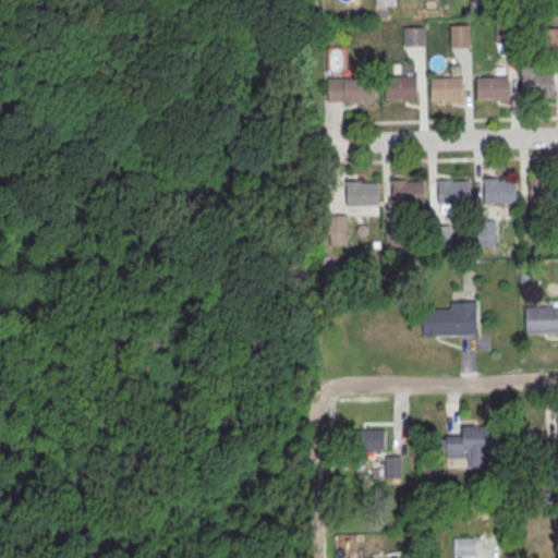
[(450,25),(469,24),(469,46),(450,47),(450,25)]
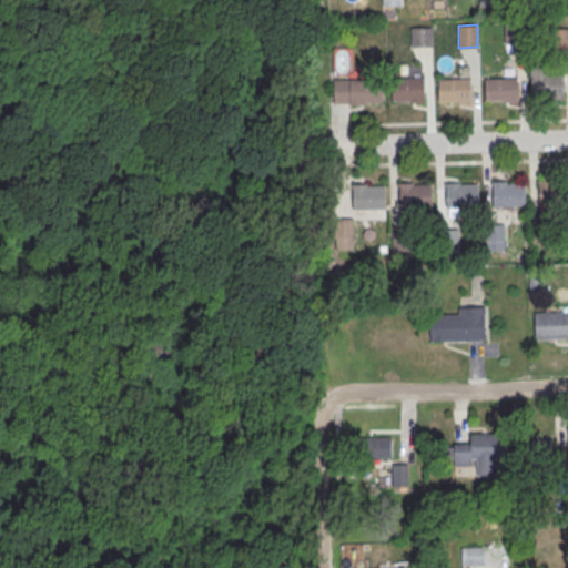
[(411,27),(430,27),(432,46),(411,47),(411,27)]
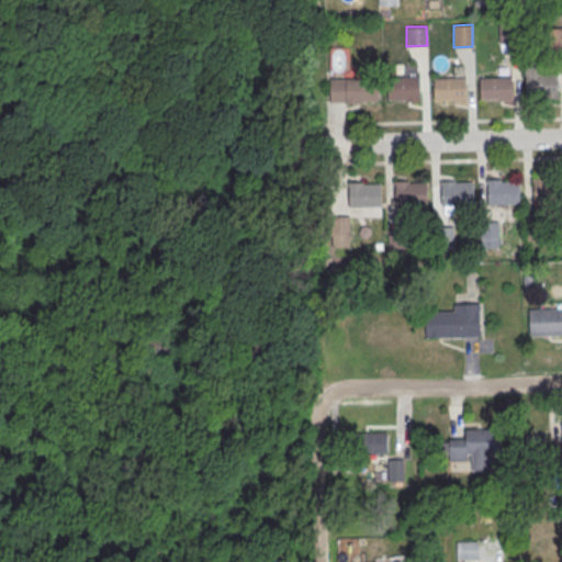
[(526,74),(558,74),(558,96),(526,97),(526,74)]
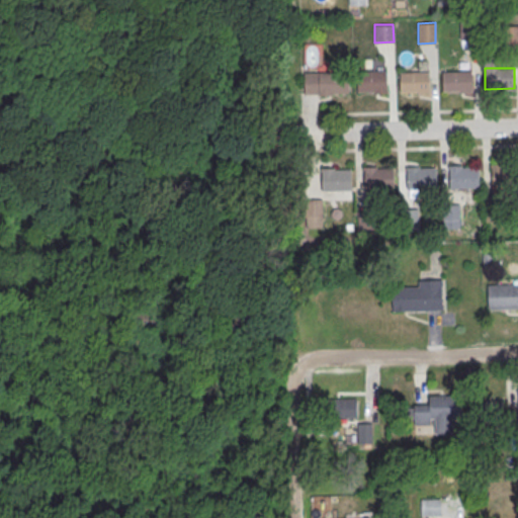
[(357,70),(386,69),(387,90),(358,90),(357,70)]
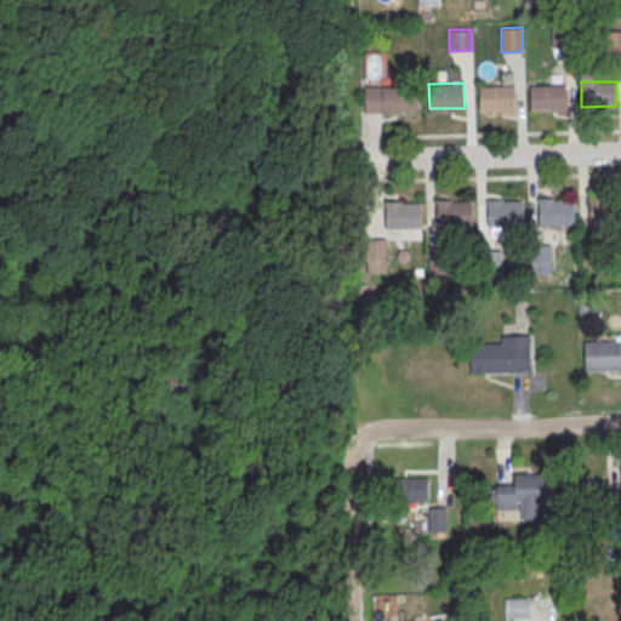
[(530,85),(565,84),(565,108),(530,109),(530,85)]
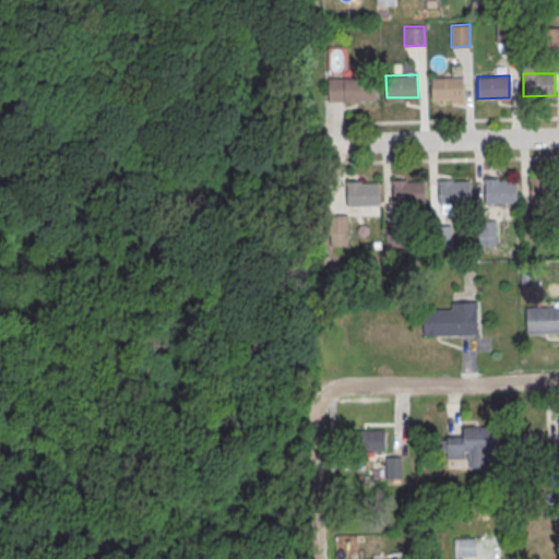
[(328,79),(375,76),(375,99),(329,100),(328,79)]
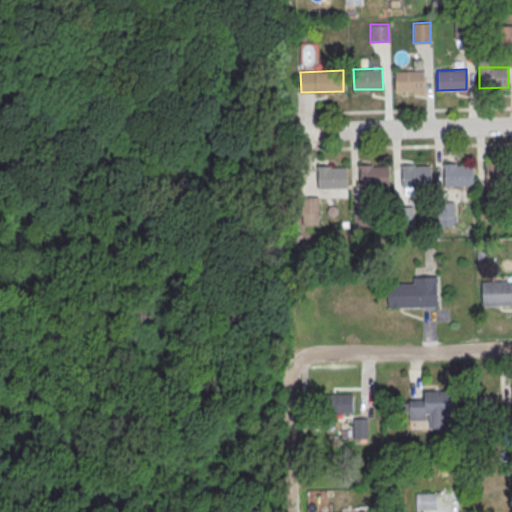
[(395,71),(423,70),(424,90),(395,91),(395,71)]
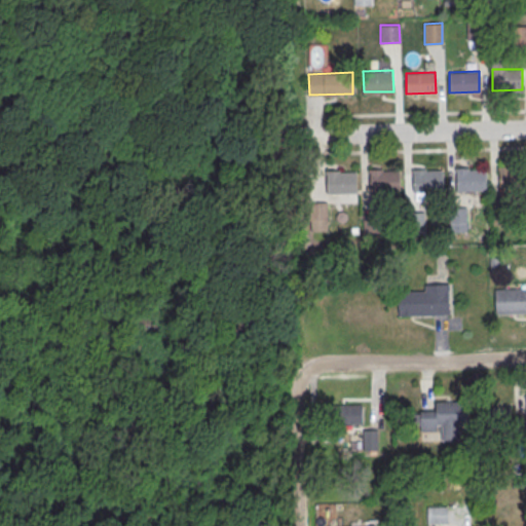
[(499,164),(499,190),(521,190),(521,164),(499,164)]
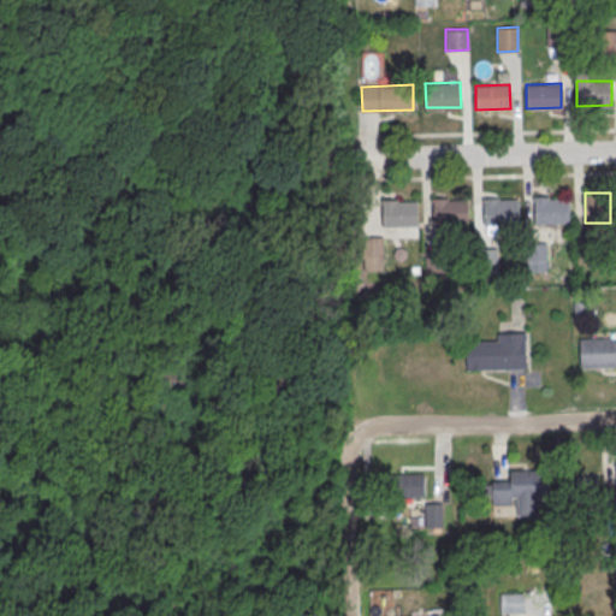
[(432,199),(467,197),(467,223),(433,223),(432,199)]
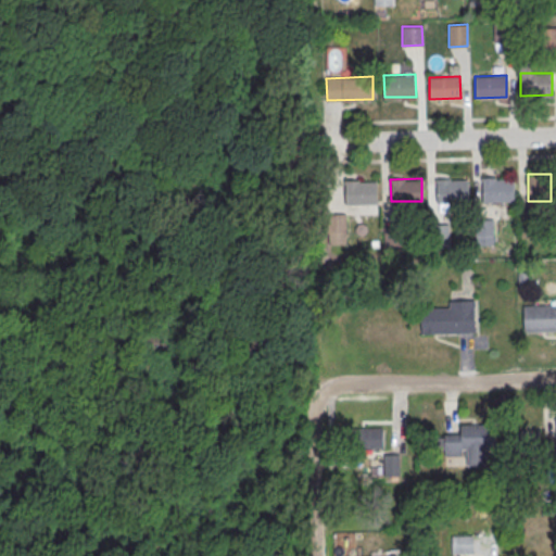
[(481,179),(513,178),(514,201),(482,201),(481,179)]
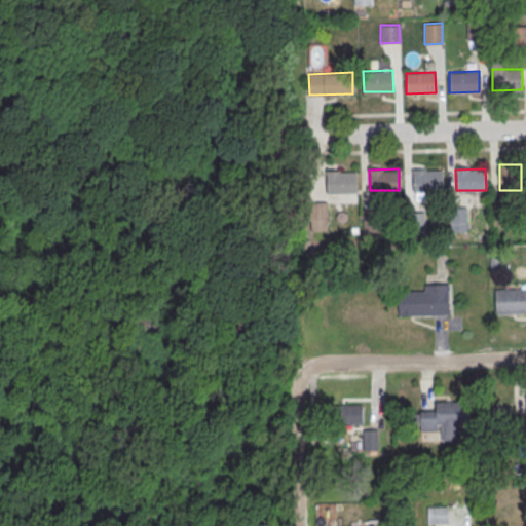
[(413,171),(442,171),(443,191),(413,192),(413,171)]
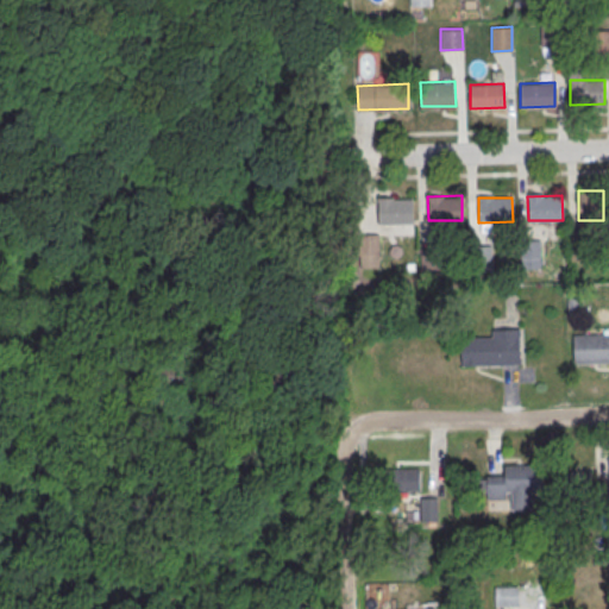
[(377,200),(412,199),(413,224),(378,224),(377,200)]
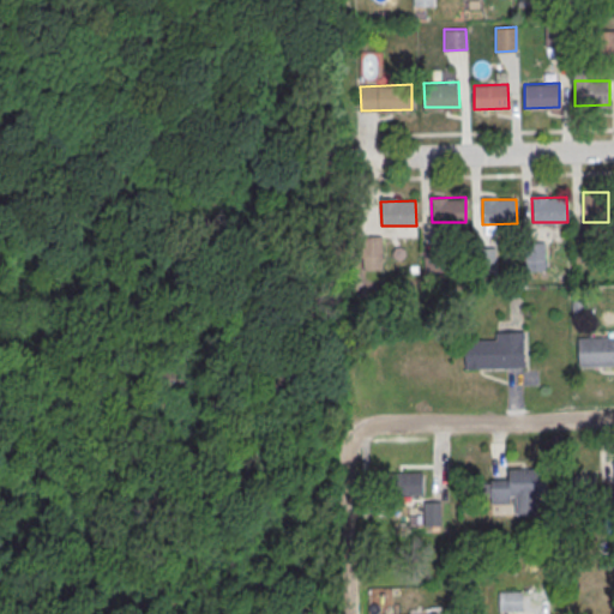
[(363,236),(363,269),(381,269),(381,236),(363,236)]
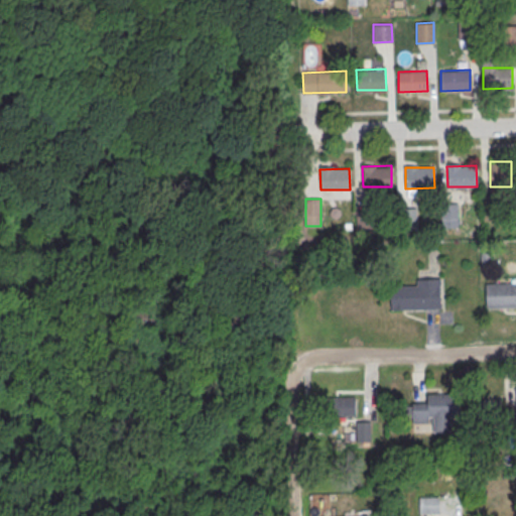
[(391,287),(417,287),(417,281),(439,280),(439,309),(391,310),(391,287)]
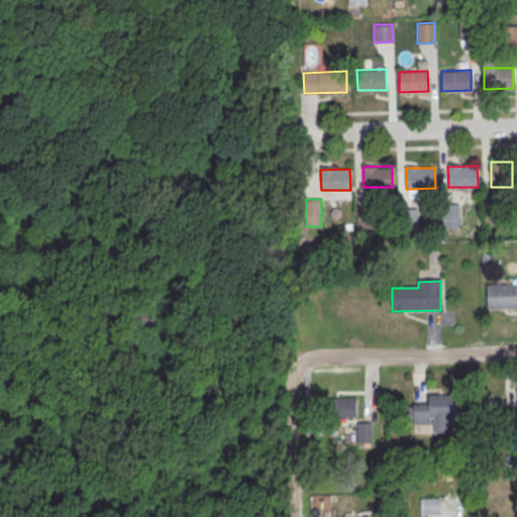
[(487,287),(516,286),(516,309),(488,310),(487,287)]
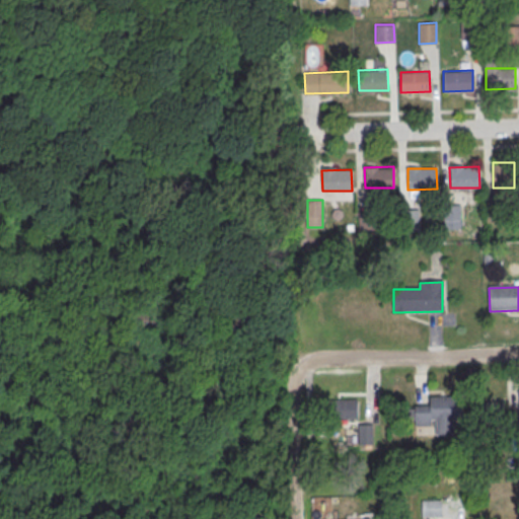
[(415,406),(429,405),(429,397),(461,397),(461,421),(453,421),(453,436),(436,436),(435,421),(431,421),(431,427),(415,427),(415,406)]
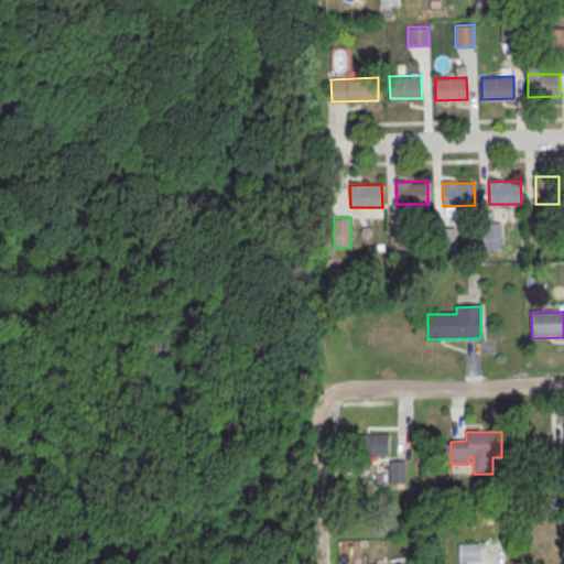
[(344,435),(389,434),(390,459),(345,461),(344,435)]
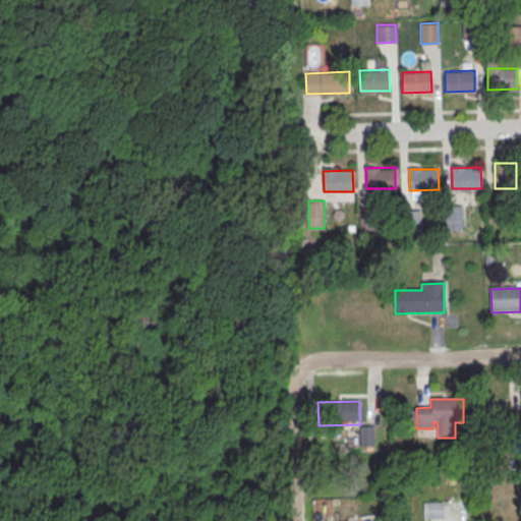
[(374,445),(372,425),(359,426),(361,446),(374,445)]
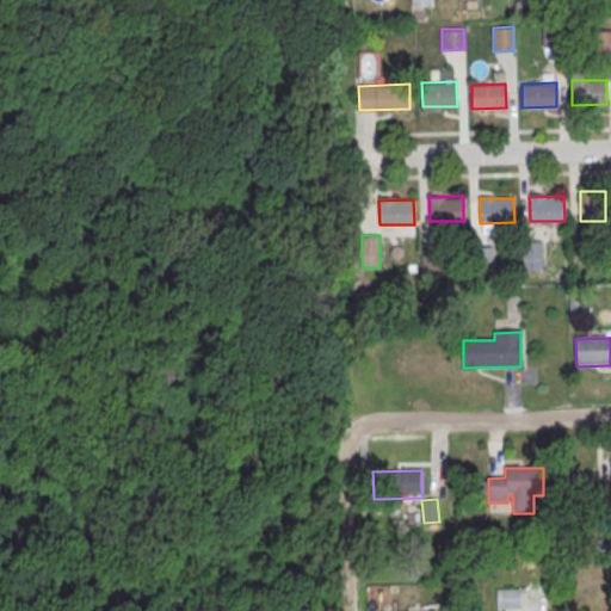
[(497,588),(497,608),(519,608),(519,588),(497,588)]
